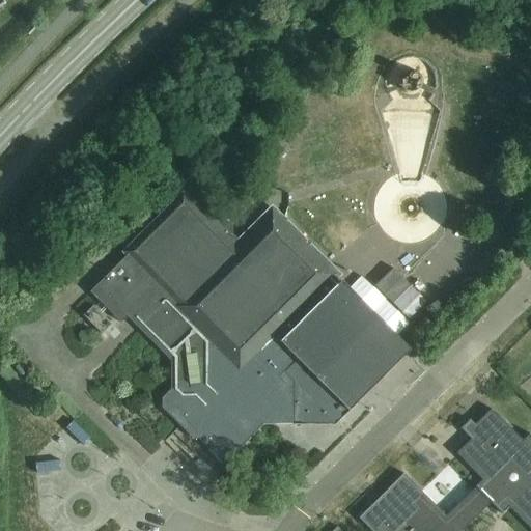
[(435,89),(435,88),(434,81),(429,74),(426,71),(422,68),(414,66),(406,67),(402,68),(398,72),(395,76),(393,79),(391,87),(391,91),(392,95),(397,103),(400,106),(403,108),(412,110),(419,109),(423,108),(427,105),(430,101),(432,96),(435,89)]
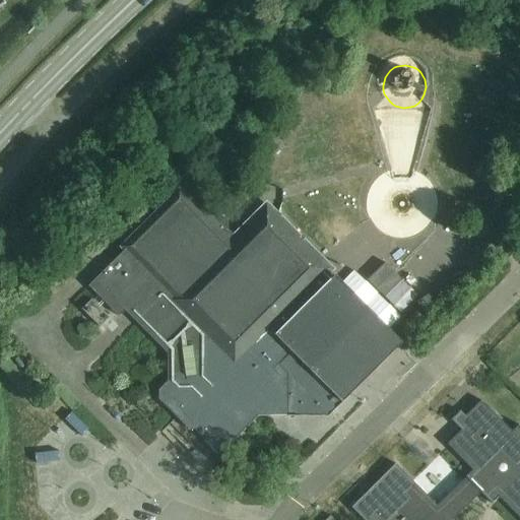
[(287,412),(287,416),(328,416),(401,343),(331,276),(327,281),(320,274),(320,265),(266,209),(255,210),(229,237),(221,230),(222,220),(212,210),(205,210),(201,213),(179,191),(169,193),(118,242),(118,251),(84,283),(115,316),(121,310),(163,352),(163,382),(155,388),(155,398),(187,429),(194,431),(216,452),(256,412),(287,412)]
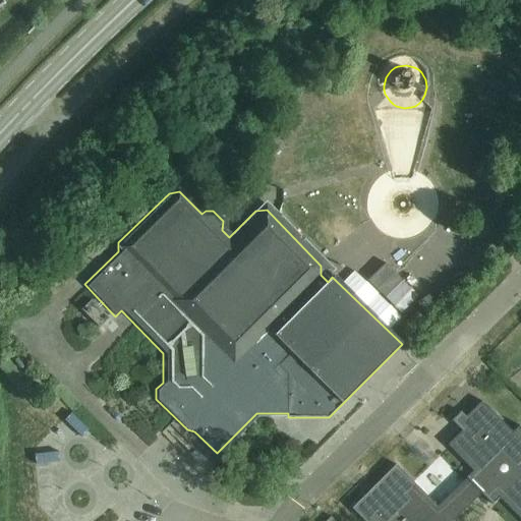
[(465,270),(452,277),(456,286),(470,279),(465,270)]
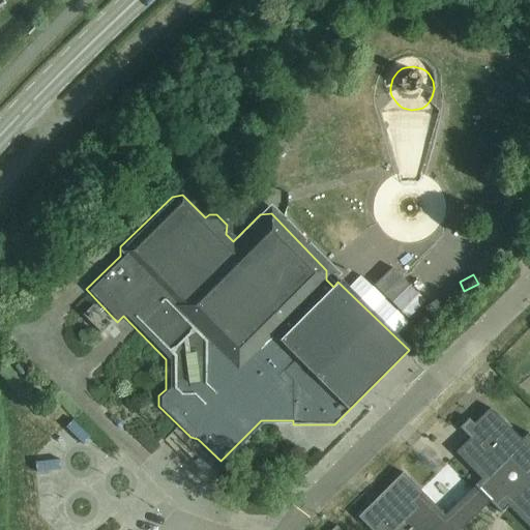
[(437,299),(425,306),(435,320),(446,313),(437,299)]
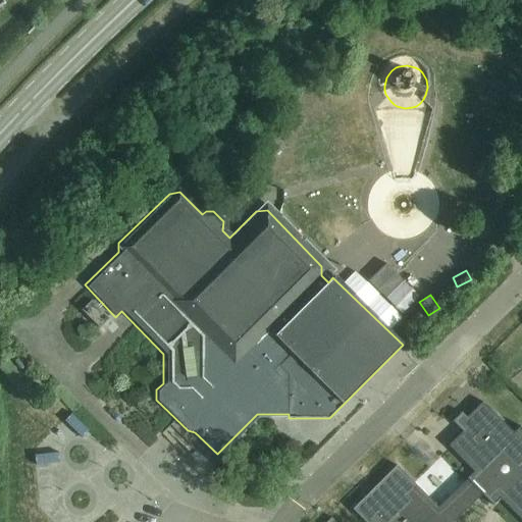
[(92,301),(82,311),(100,329),(102,327),(110,320),(94,303),(92,301)]
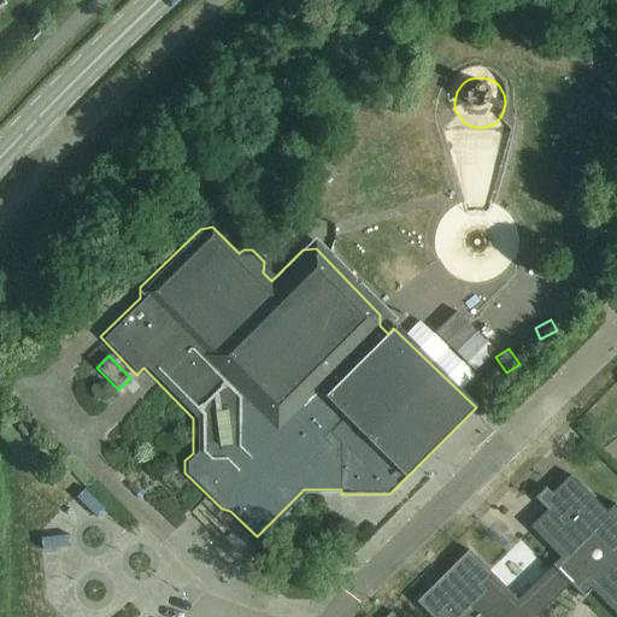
[(495,368),(489,374),(500,383),(506,377),(495,368)]
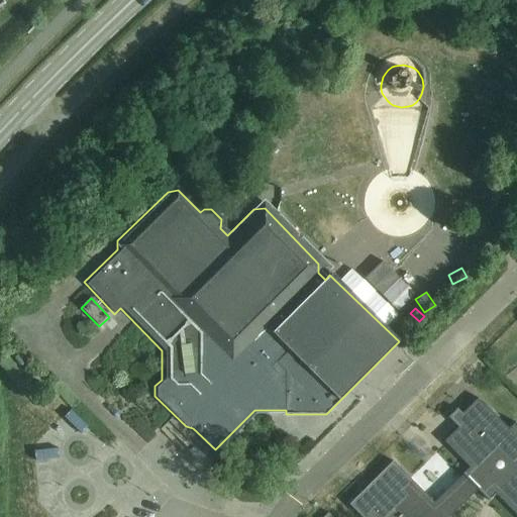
[(17,355),(14,358),(20,367),(23,365),(17,355)]
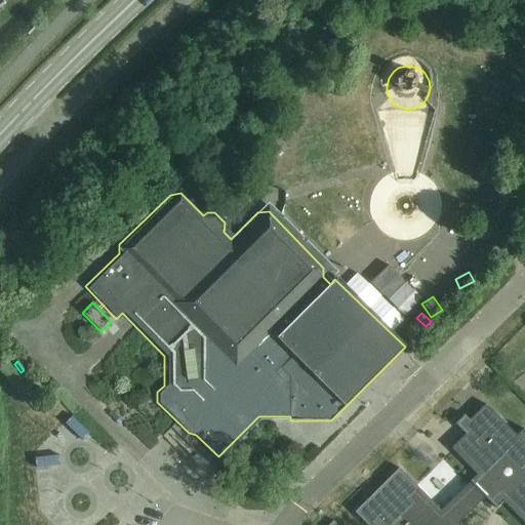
[(517,436),(486,404),(471,419),(466,414),(455,423),(467,435),(451,449),(478,475),(471,482),(486,497),(497,509),(505,502),(524,522),(524,430),(524,429),(517,436)]
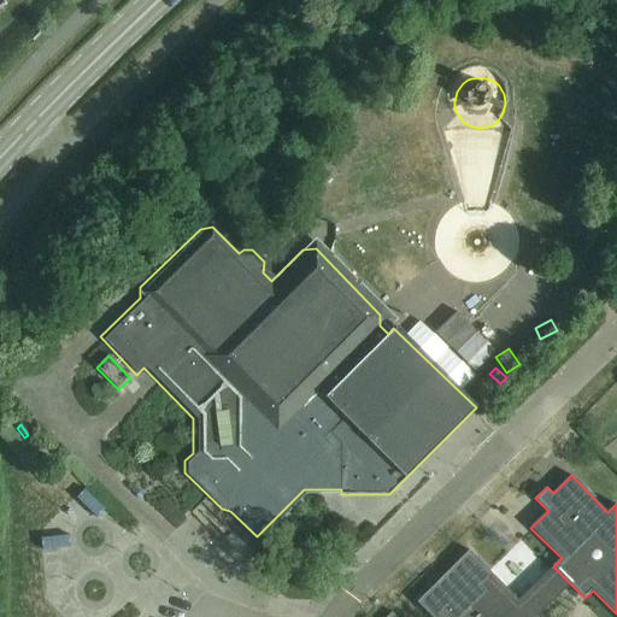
[(538,616),(571,585),(553,566),(519,600),(470,551),(418,601),(433,616),(538,616)]
